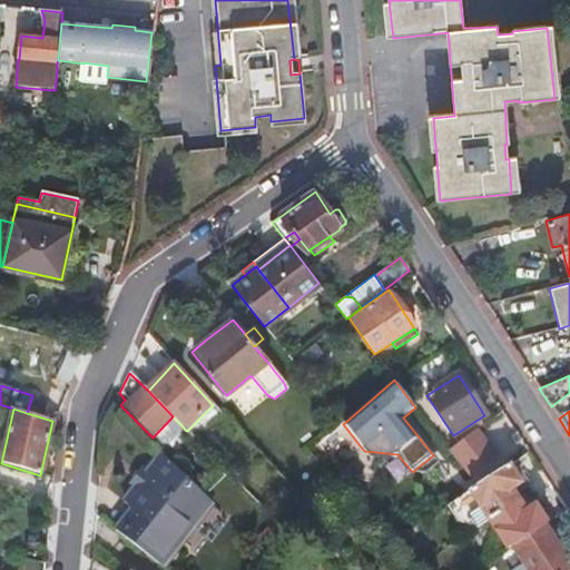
[(173,416),(153,438),(161,446),(168,446),(185,430),(184,428),(173,416)]
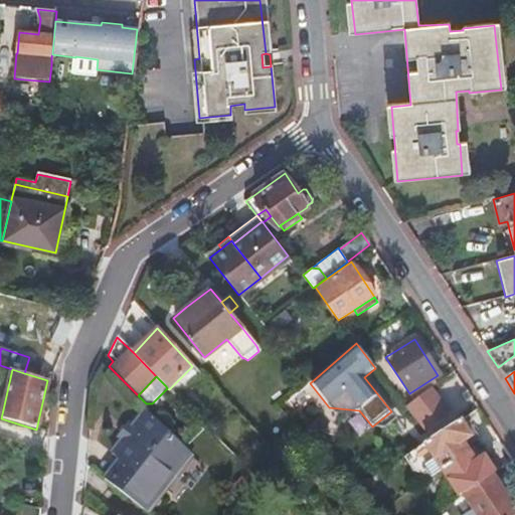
[(442,421),(449,430),(461,420),(464,418),(456,409),(461,406),(442,382),(409,406),(416,416),(417,416),(425,426),(428,424),(432,428),(442,421)]
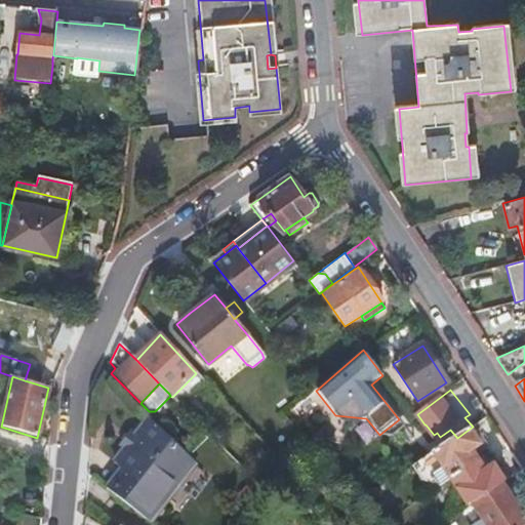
[(366,418),(335,415),(340,421),(371,425),(366,418)]
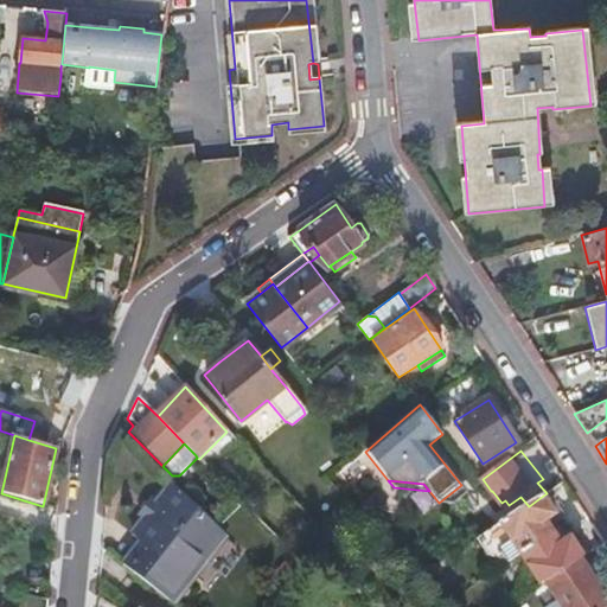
[(225,537),(172,484),(133,534),(141,542),(125,564),(174,602),(225,537)]
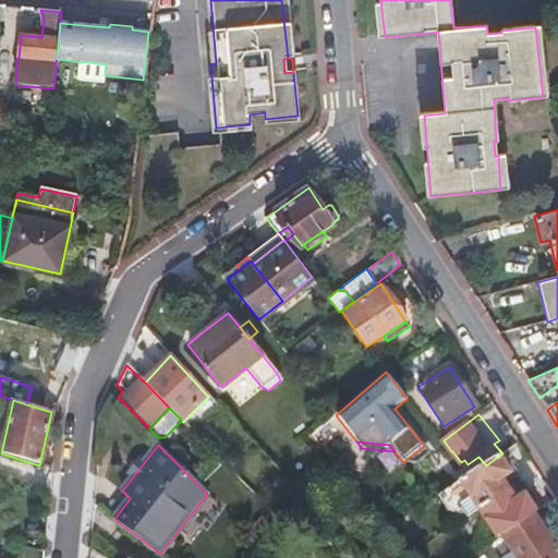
[(424,446),(403,462),(416,464),(429,453),(424,446)]
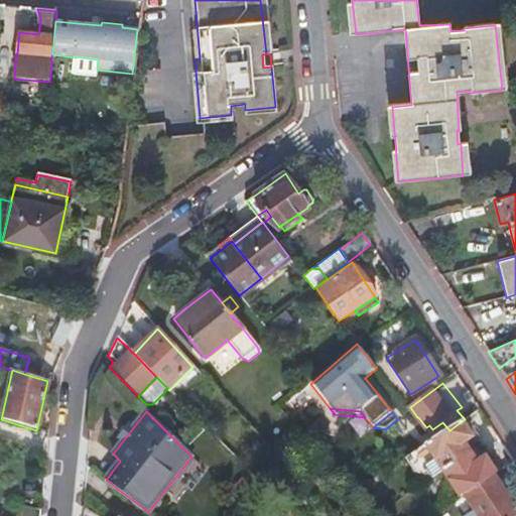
[(430,480),(442,472),(474,452),(468,441),(472,438),(462,421),(449,430),(405,459),(414,475),(420,476),(425,473),(430,480)]
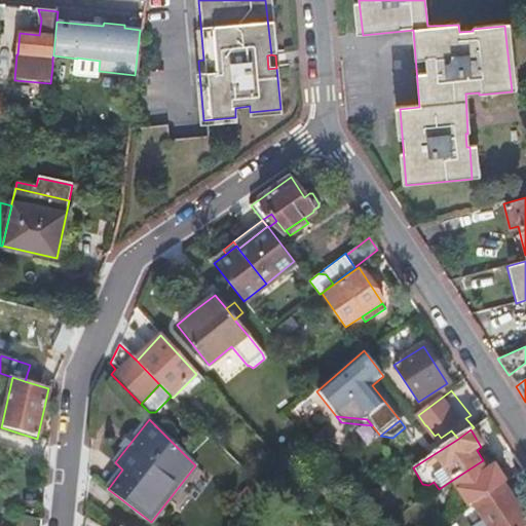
[(451,481),(468,508),(473,505),(502,486),(505,484),(495,466),(489,470),(483,460),(451,481)]
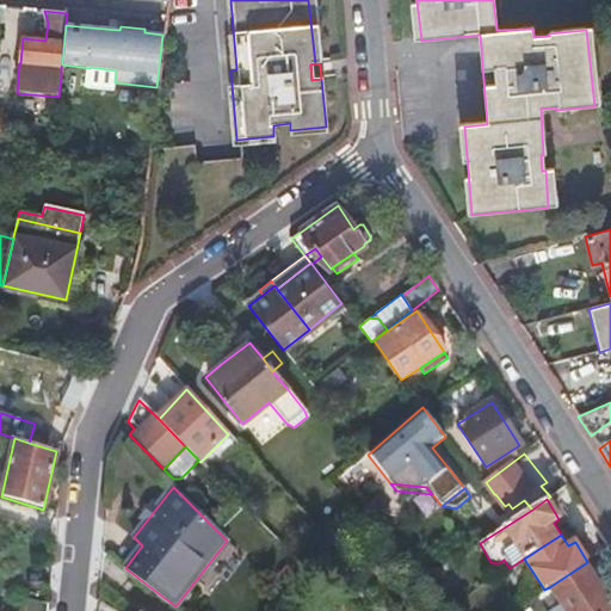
[(554,610),(610,610),(610,605),(584,565),(549,587),(561,606),(554,610)]
